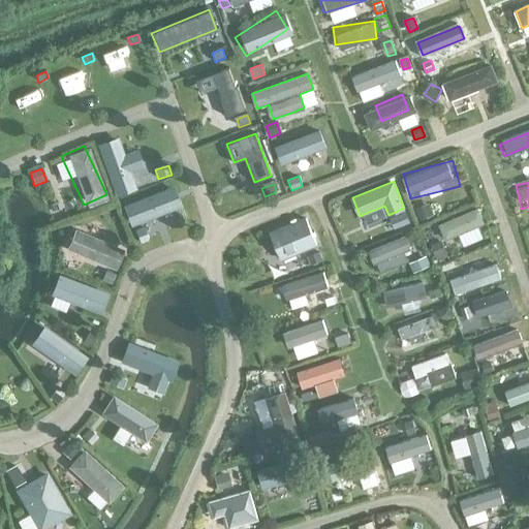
[(428,204),(416,208),(418,217),(431,213),(428,204)]
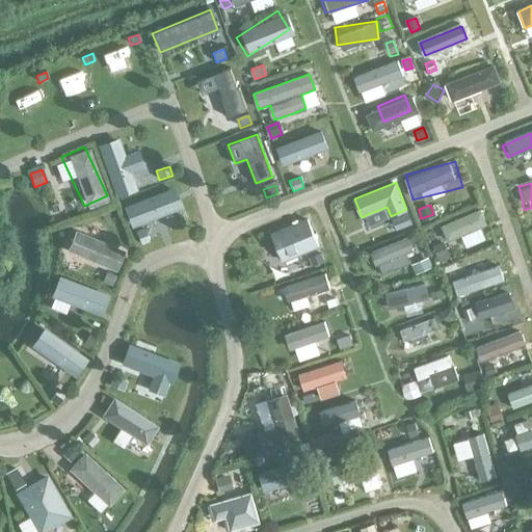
[(406,213),(398,216),(401,225),(409,222),(406,213)]
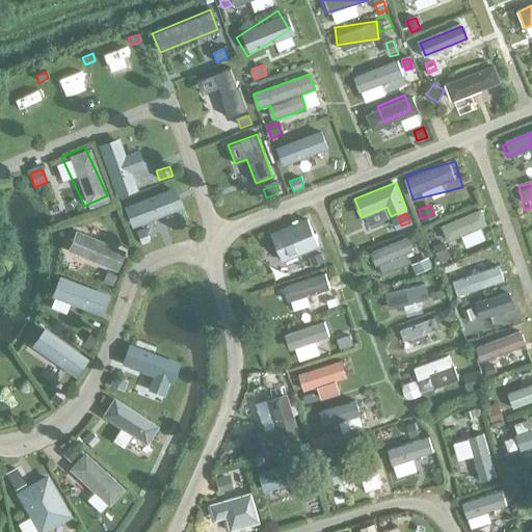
[(308,219),(272,234),(284,261),(318,246),(308,219)]
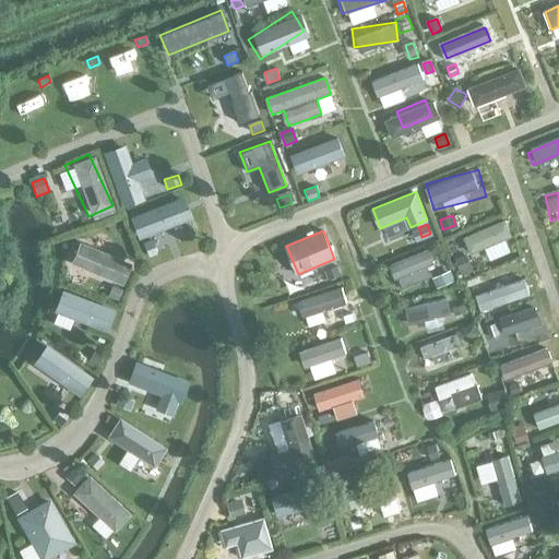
[(119,285),(129,263),(76,240),(67,262),(119,285)]
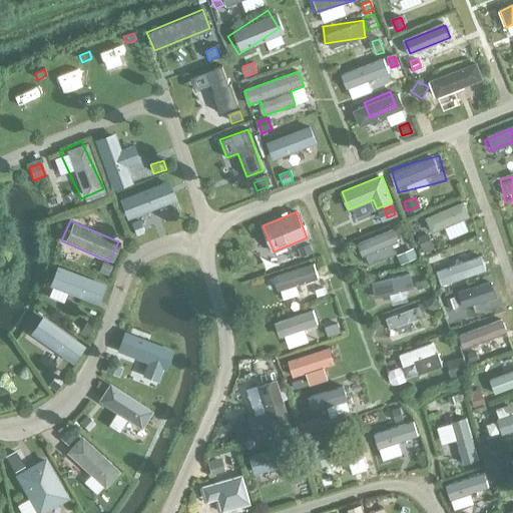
[(139,221),(132,224),(136,236),(143,234),(139,221)]
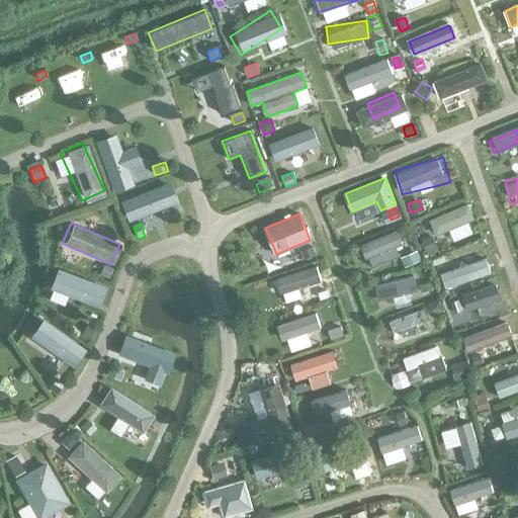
[(396,226),(357,248),(364,260),(403,239),(396,226)]
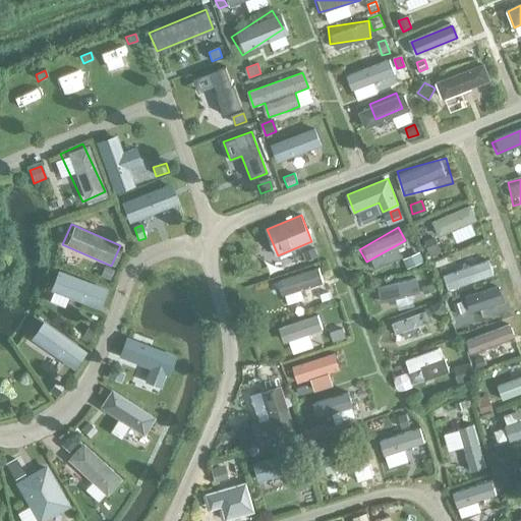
[(435,238),(424,241),(429,257),(442,253),(435,238)]
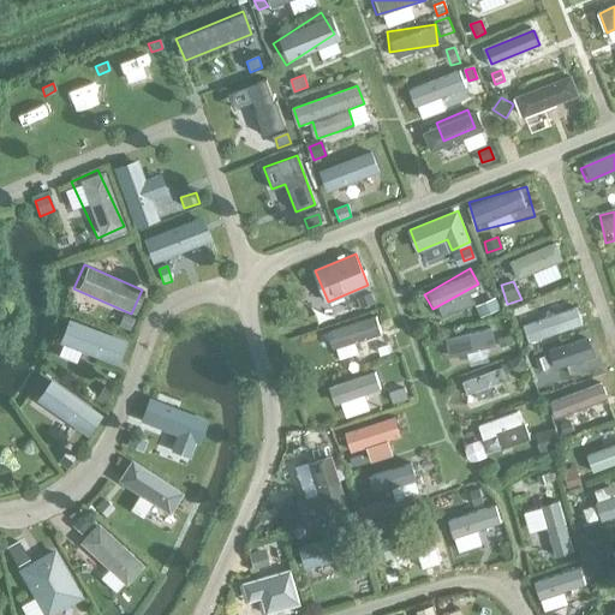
[(562,287),(526,304),(532,318),(569,302),(562,287)]
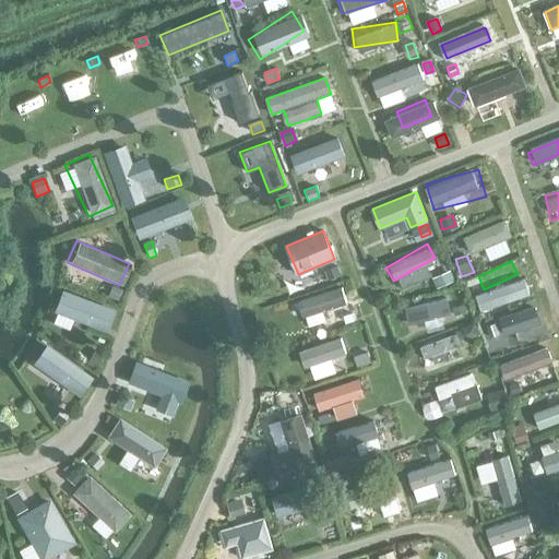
[(339,266),(325,272),(328,280),(341,275),(339,266)]
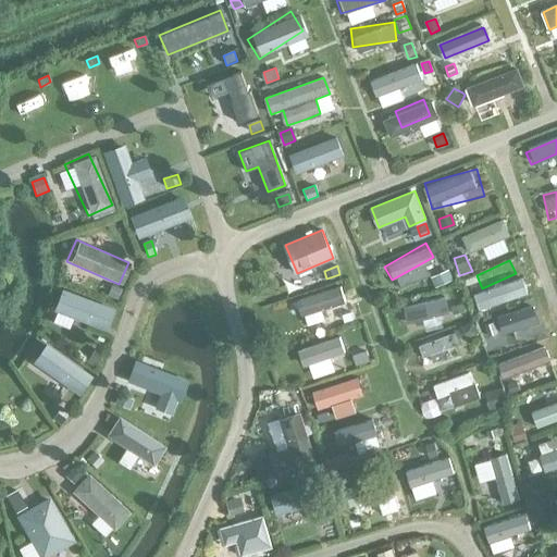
[(434,286),(453,279),(448,268),(430,276),(434,286)]
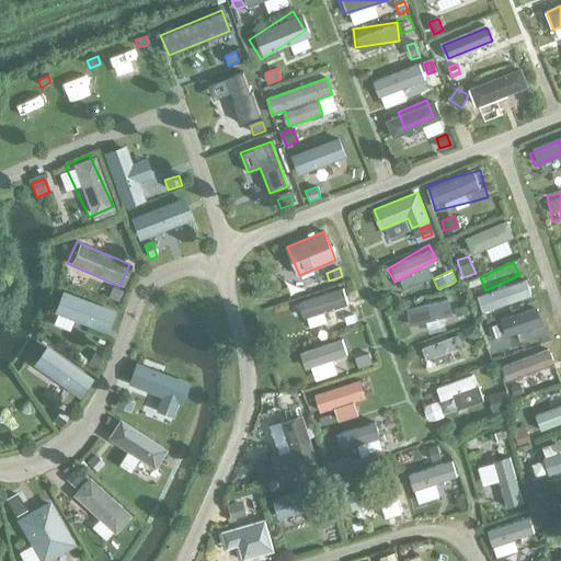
[(112,287),(107,296),(117,300),(122,292),(112,287)]
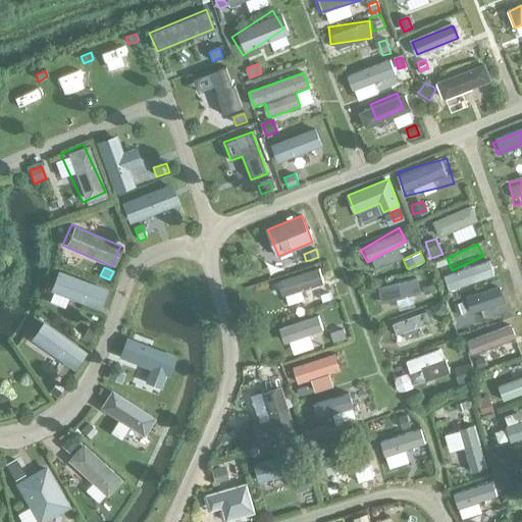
[(307,267),(290,271),(292,280),(275,284),(277,294),(312,285),(307,267)]
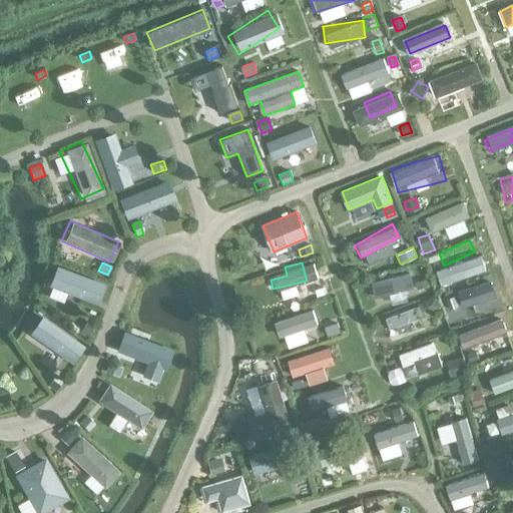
[(95,303),(100,281),(47,267),(41,289),(95,303)]
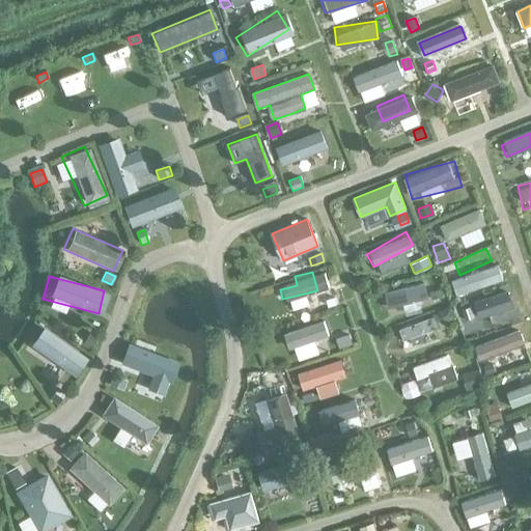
[(388,312),(416,302),(408,277),(380,287),(388,312)]
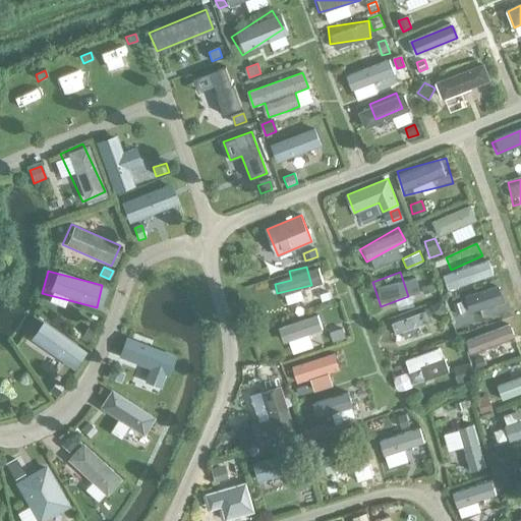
[(432,284),(423,287),(426,294),(436,292),(432,284)]
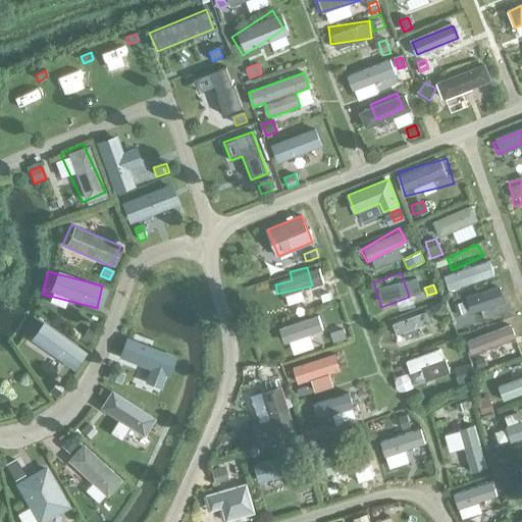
[(442,302),(431,306),(433,313),(440,316),(448,313),(442,302)]
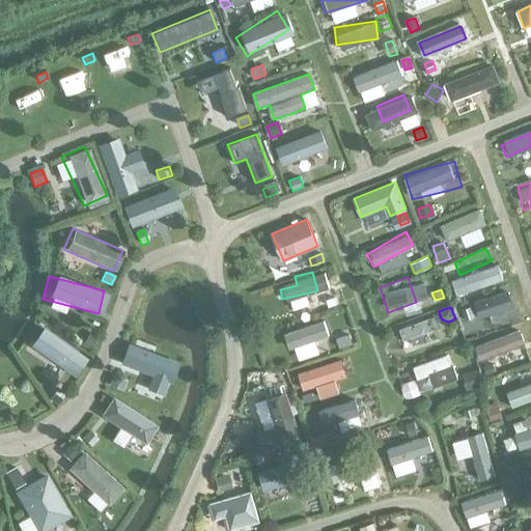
[(463,310),(466,320),(474,317),(471,308),(463,310)]
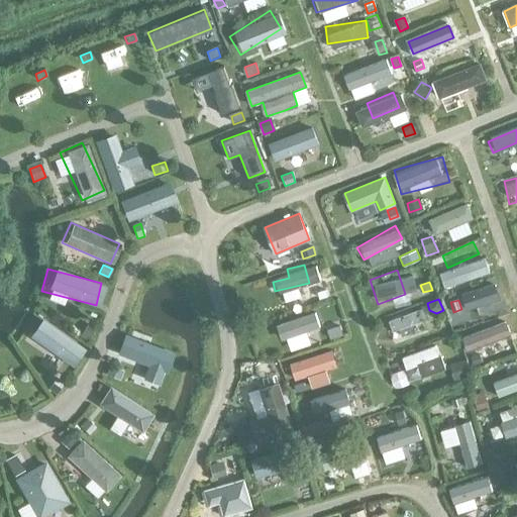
[(423,308),(390,320),(393,331),(399,329),(402,335),(411,332),(412,334),(418,332),(415,323),(427,319),(423,308)]
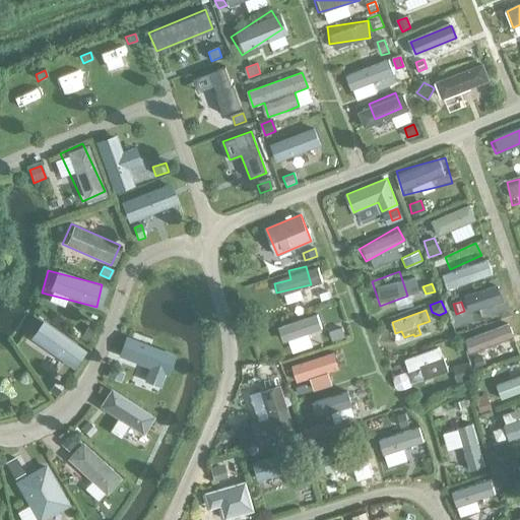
[(84,350),(41,320),(27,338),(72,369),(84,350)]
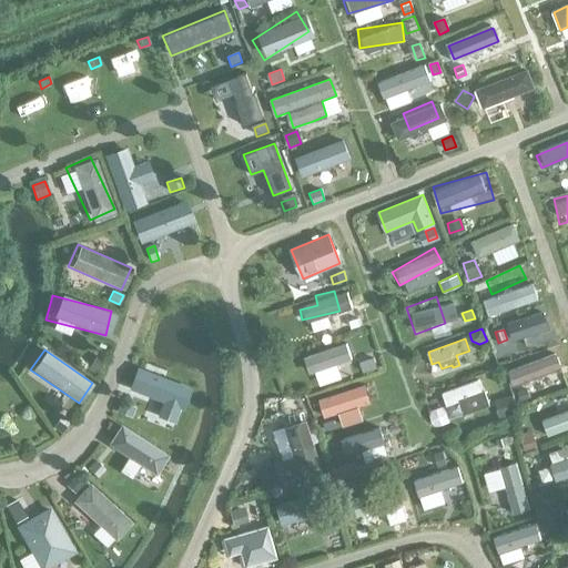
[(97,373),(104,361),(95,355),(88,367),(97,373)]
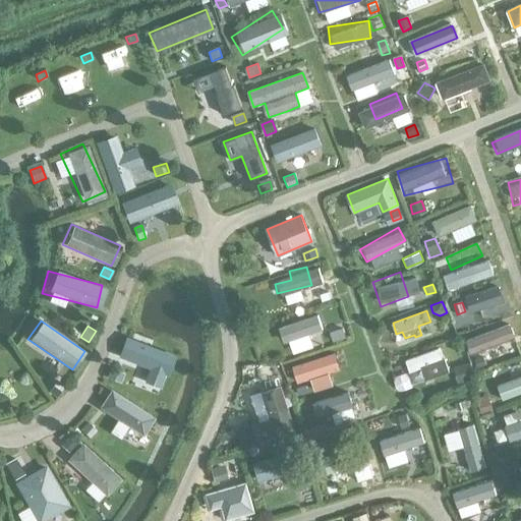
[(343,329),(330,333),(333,342),(346,338),(343,329)]
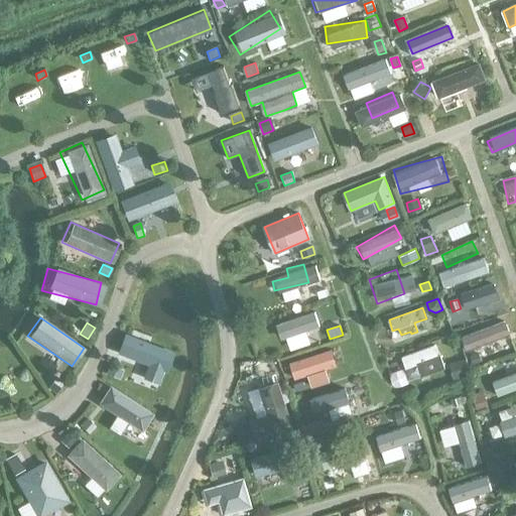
[(23,345),(4,354),(26,400),(44,391),(23,345)]
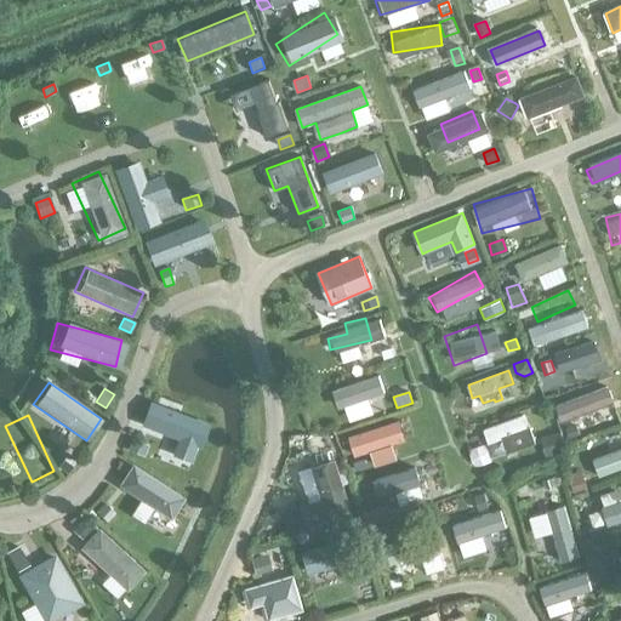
[(523,415),(484,428),(489,443),(503,437),(508,451),(535,442),(530,427),(528,428),(523,415)]
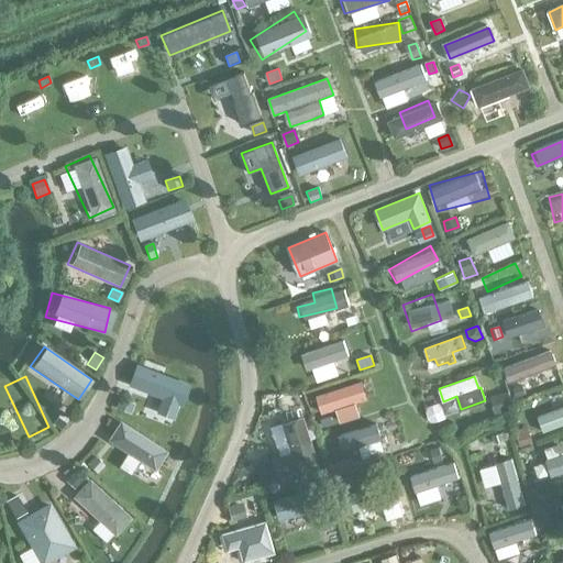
[(511,388),(515,396),(525,393),(521,385),(511,388)]
